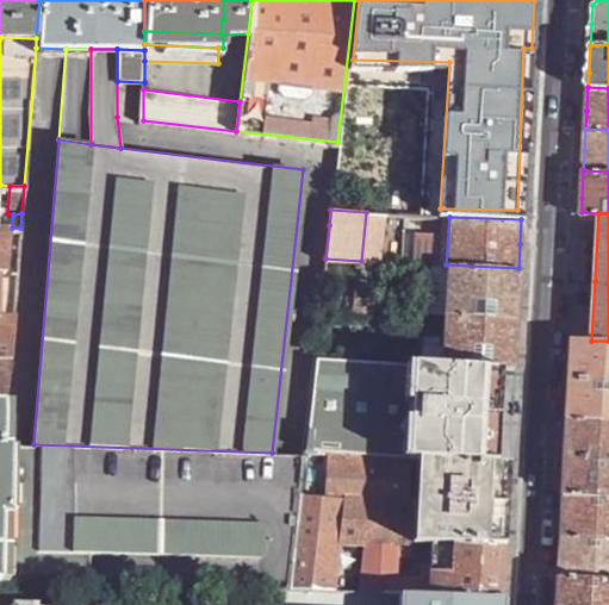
[(415,263),(390,262),(389,273),(414,275),(415,263)]
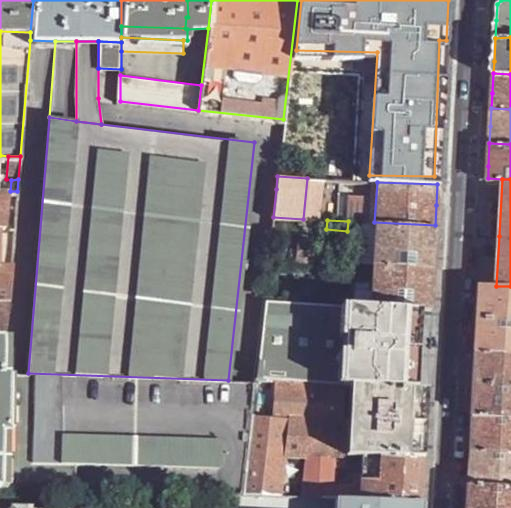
[(374,222),(357,221),(354,261),(372,262),(374,222)]
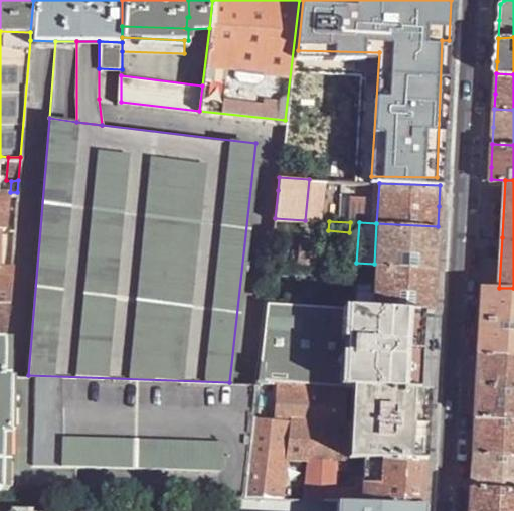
[(438,226),(376,223),(374,264),(375,264),(436,267),(437,248),(438,226)]
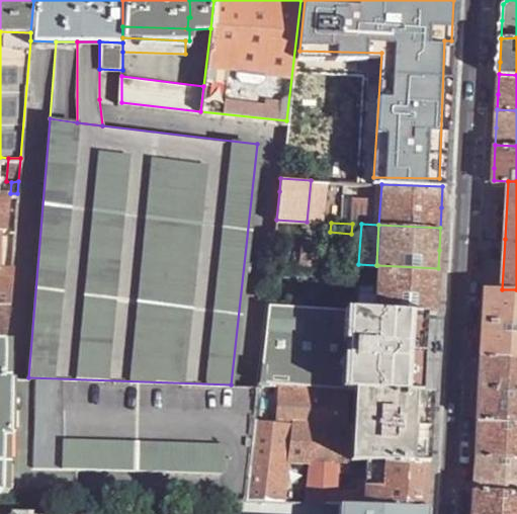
[(375,307),(377,265),(376,265),(358,264),(355,306),(372,307),(375,307)]
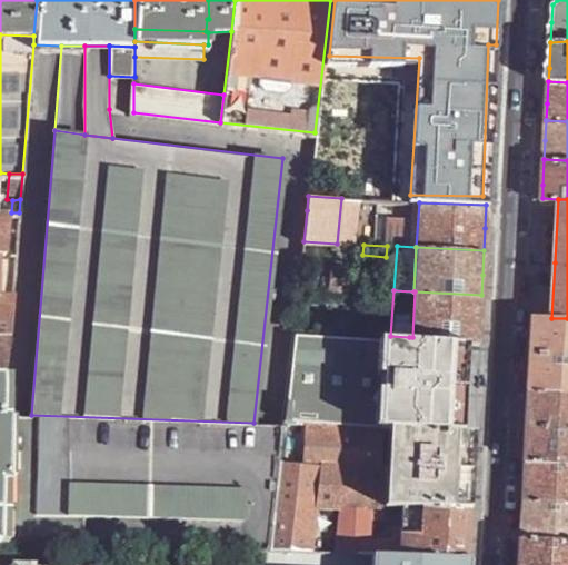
[(481,310),(481,295),(415,291),(412,337),(464,339),(469,340),(479,340),(481,310)]
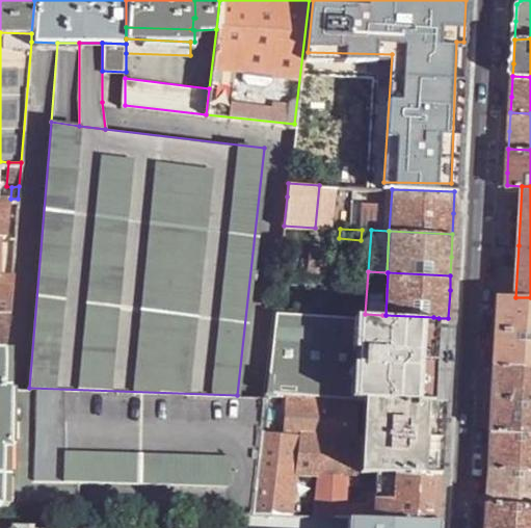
[(0,310),(7,311),(10,275),(0,274),(0,310)]
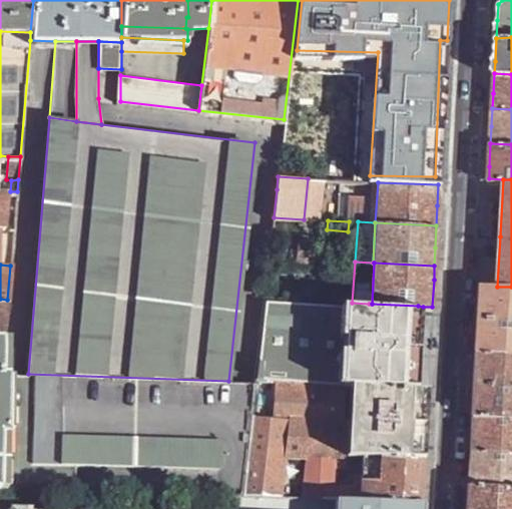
[(479,354),(511,355),(511,287),(497,287),(483,286),(481,322),(479,354)]
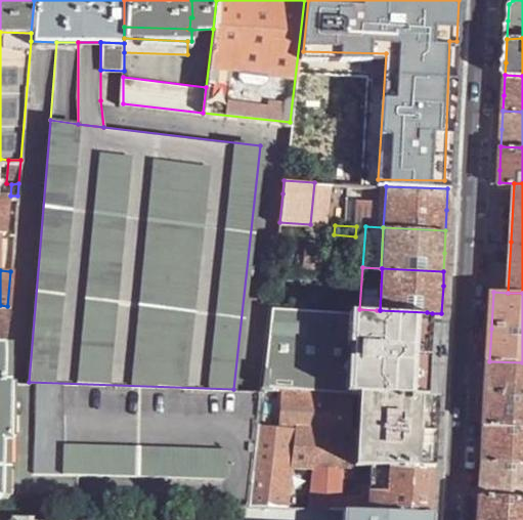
[(350,390),(354,310),(270,306),(261,386),(346,390),(350,390)]
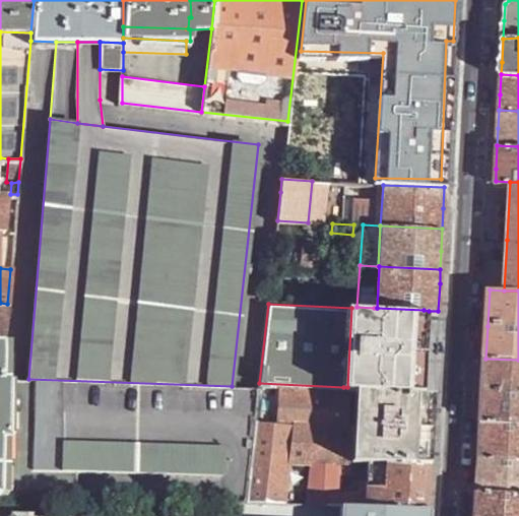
[(419,390),(424,310),(377,308),(374,308),(357,307),(357,308),(351,308),(347,387),(364,387),(419,390)]
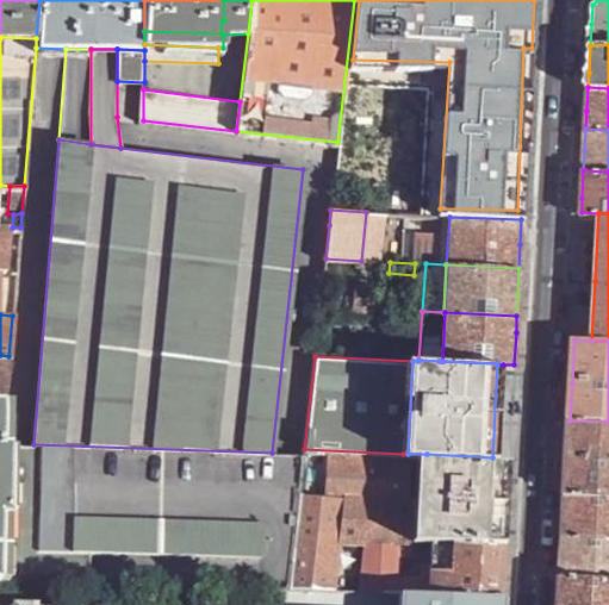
[(503,365),(497,363),(492,457),(497,457),(501,409),(503,365)]
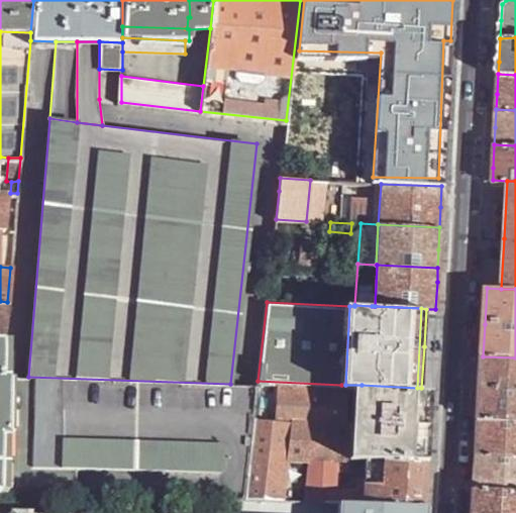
[(230,384),(28,377),(2,376),(4,337),(0,336),(0,490),(77,492),(78,468),(247,473),(258,385),(230,384)]
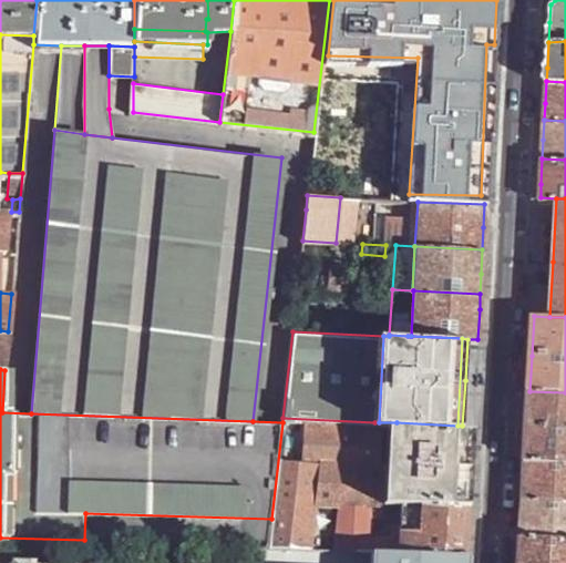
[(565,392),(530,391),(527,429),(526,459),(565,460),(565,392)]
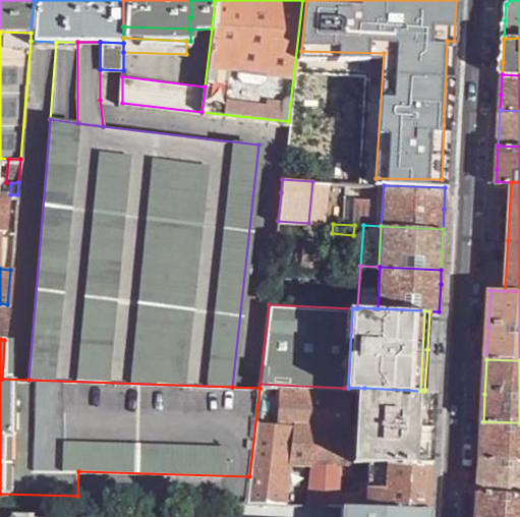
[(356,428),(342,427),(344,388),(260,384),(260,388),(249,476),(247,501),(284,503),(289,465),(290,457),(291,449),(355,451),(356,428)]
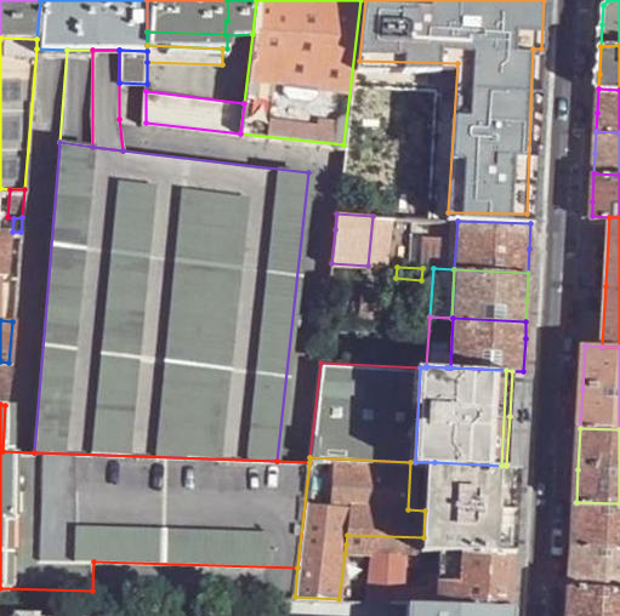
[(434,462),(431,511),(430,548),(464,549),(506,551),(508,517),(515,517),(518,467),(506,466),(501,466),(434,462)]
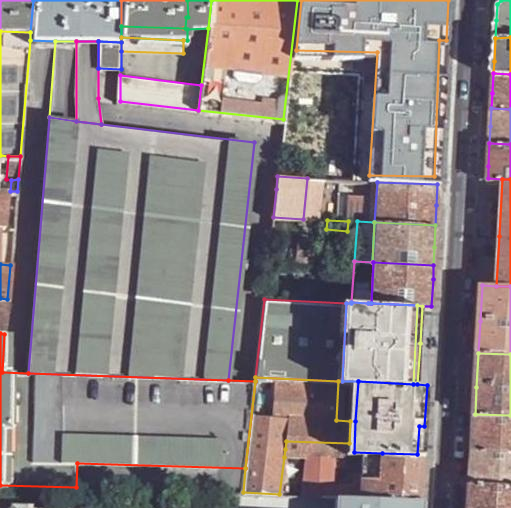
[(510,415),(475,414),(474,437),(473,449),(510,451),(510,415)]
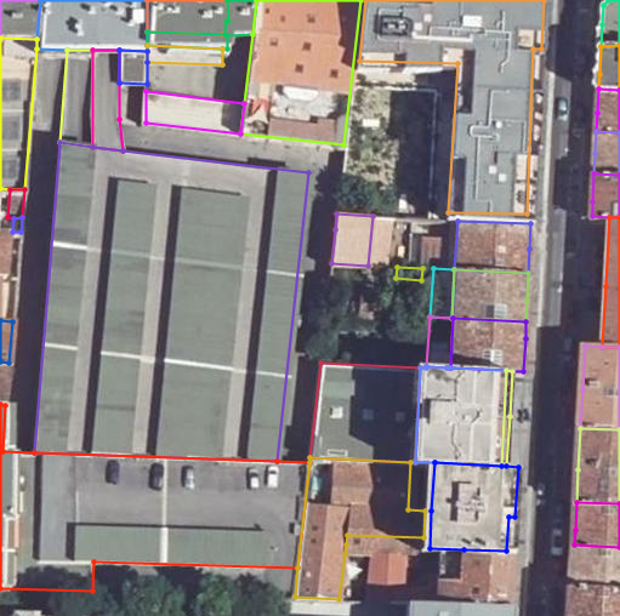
[(424,537),(347,535),(346,545),(422,547),(424,537)]
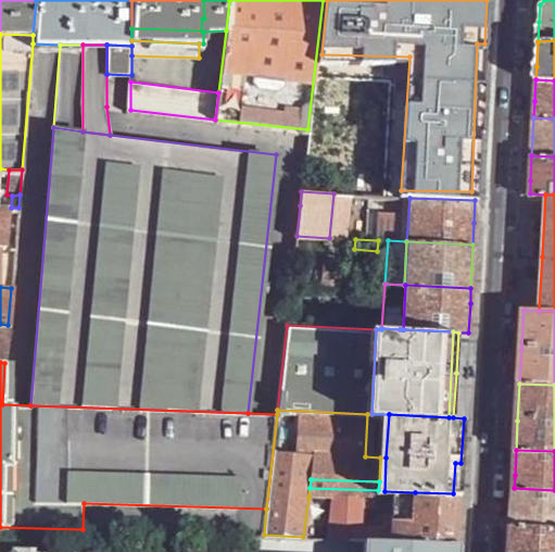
[(554,490),(514,488),(513,516),(512,525),(554,527),(554,490)]
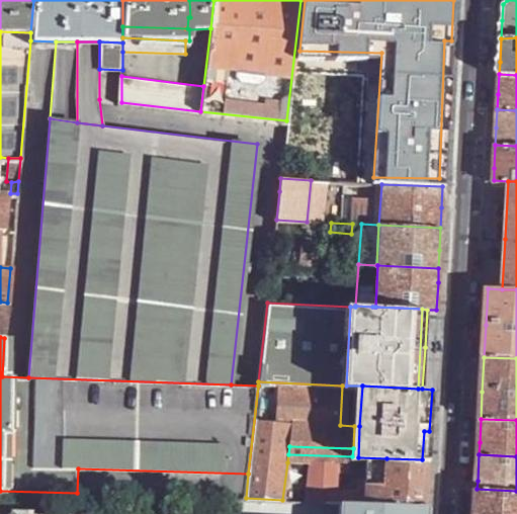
[(386,458),(383,485),(366,484),(327,483),(326,501),(426,504),(428,479),(429,459),(422,459),(386,458)]
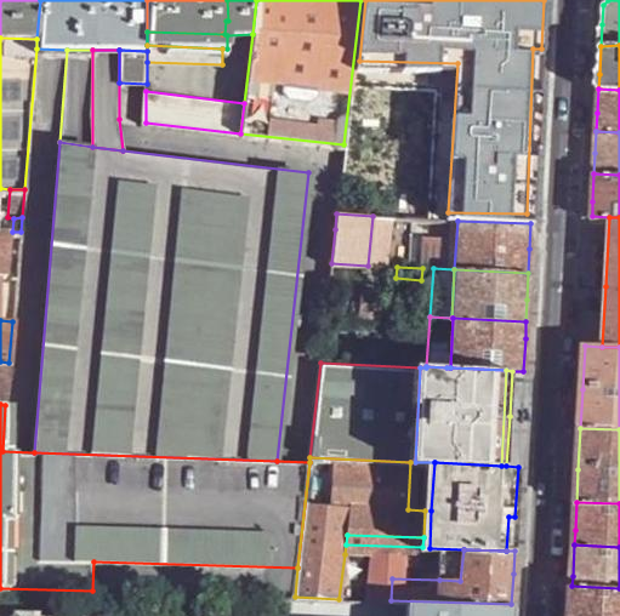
[(353,554),(345,554),(339,599),(348,599),(351,586),(353,554)]
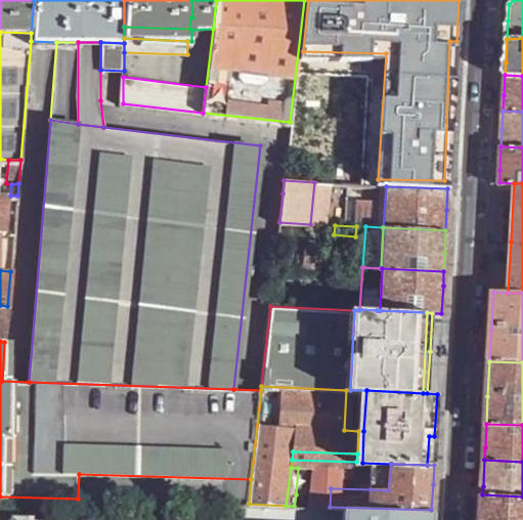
[(327,469),(314,469),(311,495),(310,506),(322,507),(327,469)]
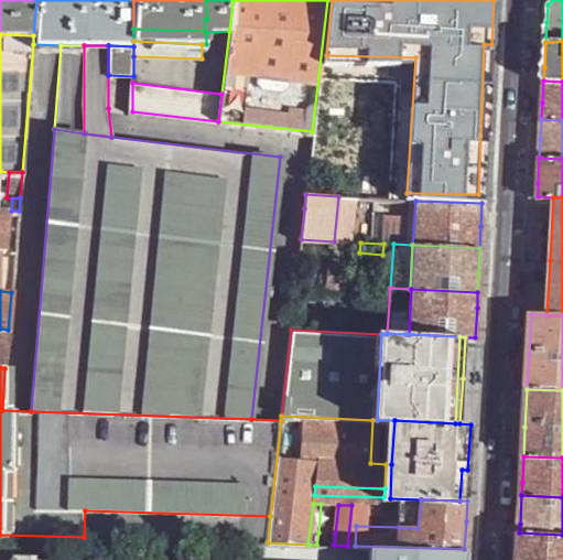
[(335,534),(318,532),(316,545),(334,545),(335,534)]
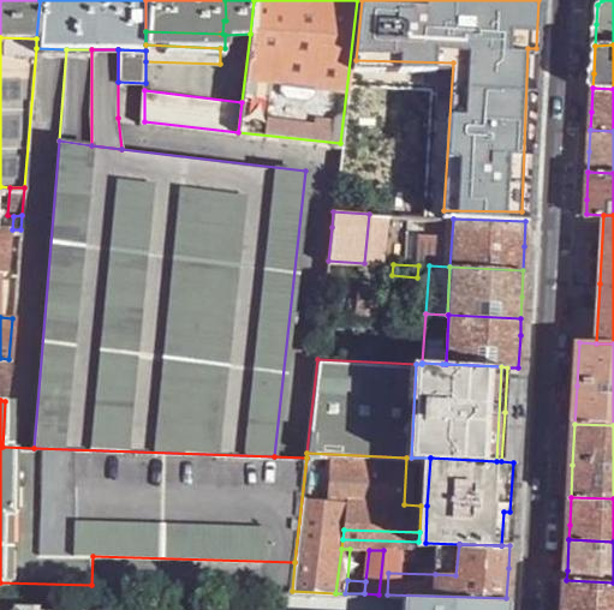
[(613,609),(613,582),(566,580),(565,605),(564,609),(613,609)]
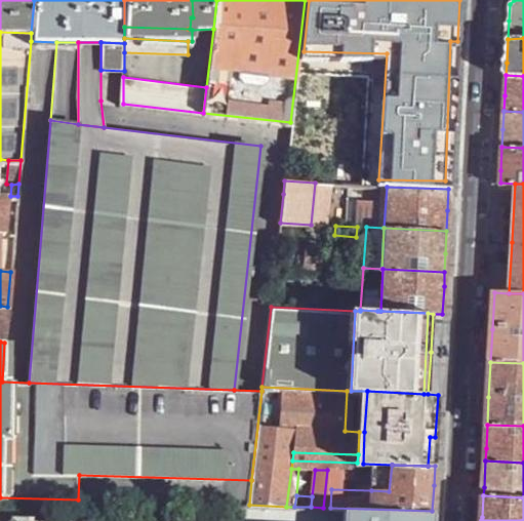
[(431,520),(432,511),(330,508),(323,508),(311,507),(294,507),(286,507),(249,505),(230,505),(229,520),(431,520)]
